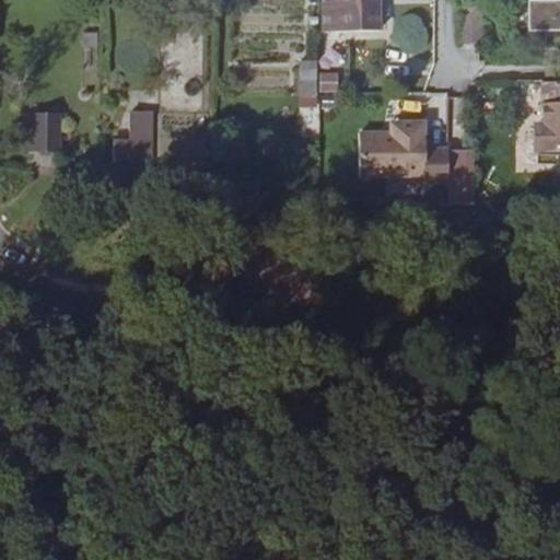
[(335,1),(335,27),(372,27),(373,7),(357,7),(357,0),(317,0),(318,1),(335,1)]
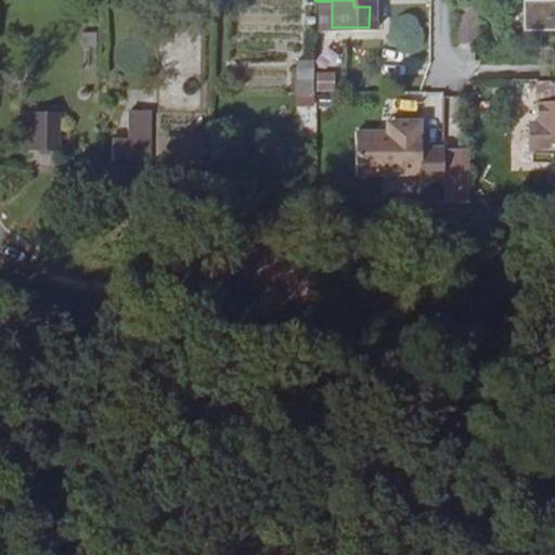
[(315,1),(315,28),(332,27),(332,1),(315,1)]
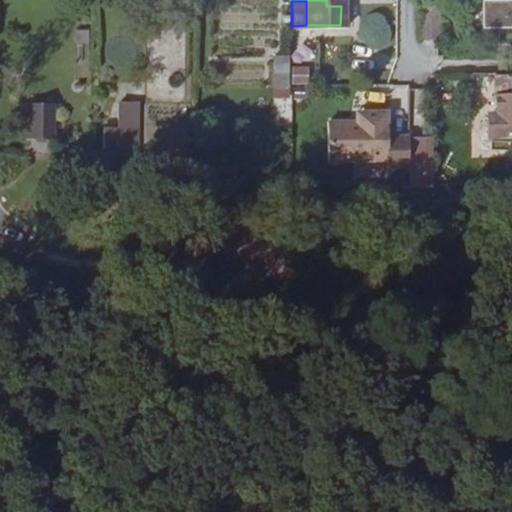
[(511,49),(511,2),(481,2),(482,18),(487,19),(501,19),(501,24),(502,42),(511,42),(511,49)]
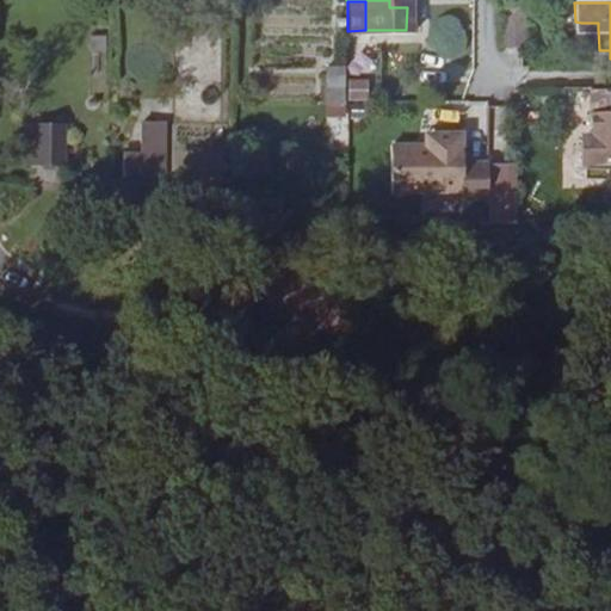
[(519,11),(498,11),(498,50),(519,50),(519,11)]
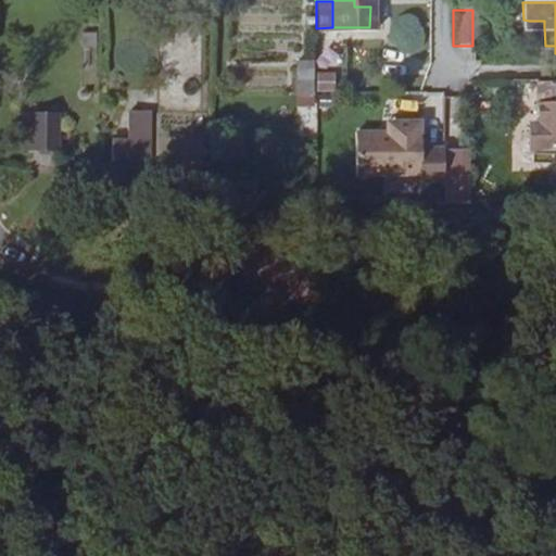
[(299,110),(316,110),(315,60),(298,60),(299,110)]
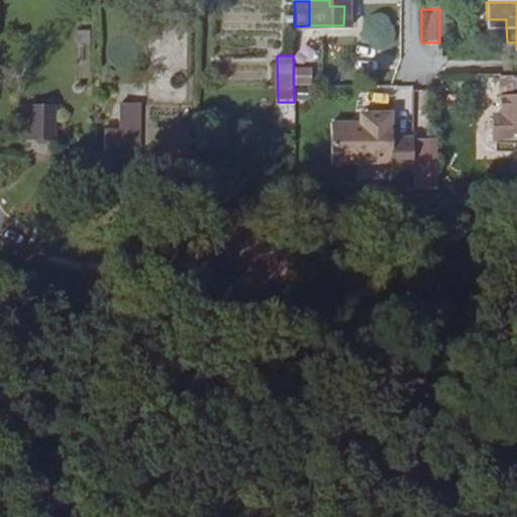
[(295,67),(296,86),(313,85),(312,66),(295,67)]
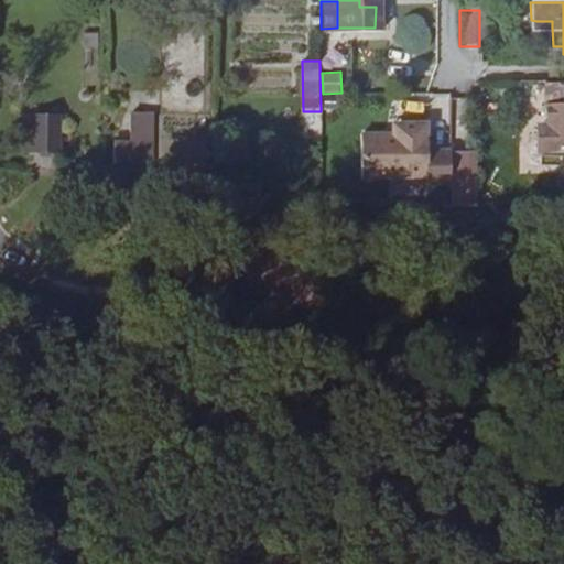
[(563,149),(563,79),(545,79),(546,121),(543,121),(543,149),(563,149)]
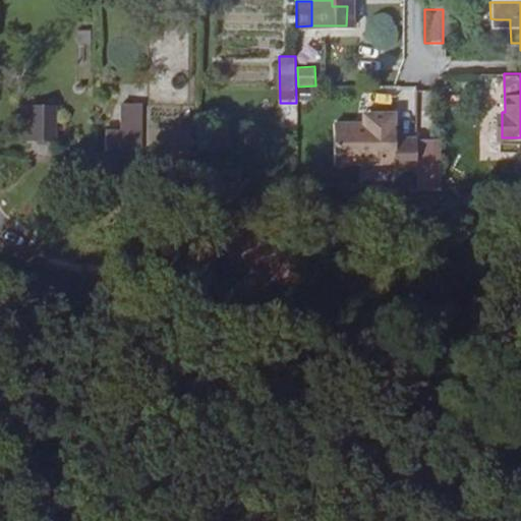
[(154,160),(156,103),(121,102),(120,128),(106,127),(106,159),(154,160)]
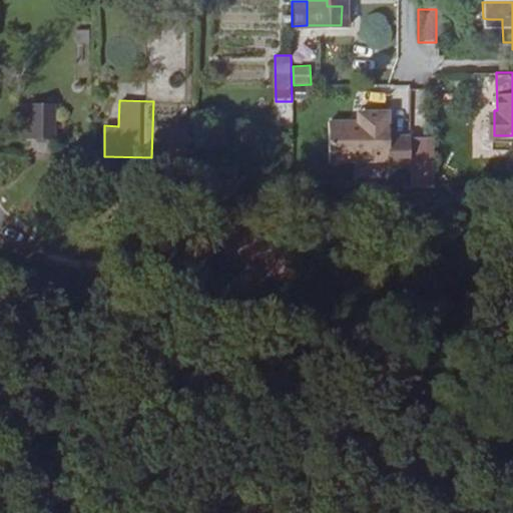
[(24,102),(23,138),(56,139),(56,102),(24,102)]
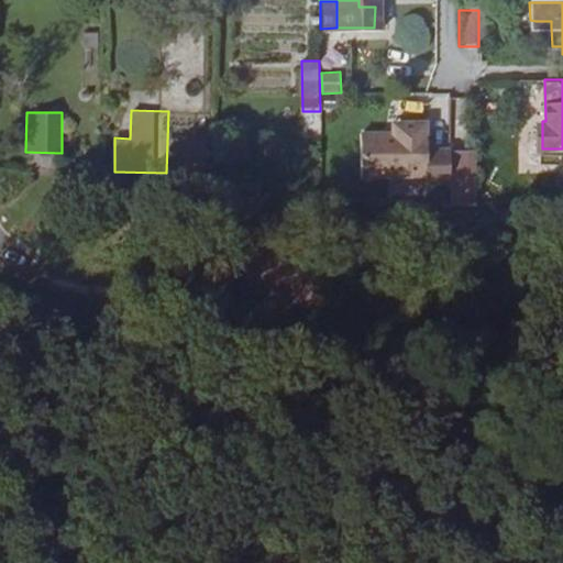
[(450,148),(429,148),(429,120),(389,120),(389,131),(361,131),(361,183),(450,183),(450,148)]
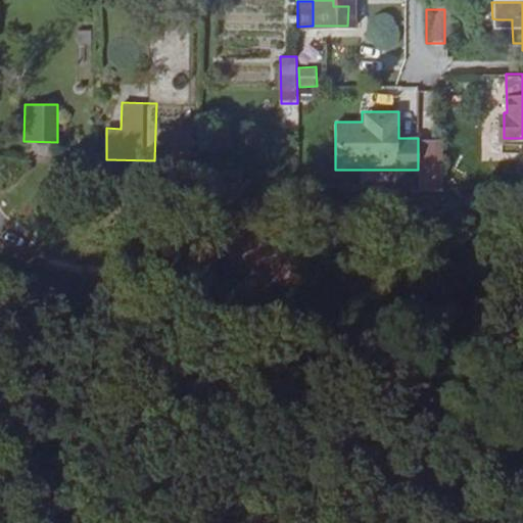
[(418,170),(419,189),(454,188),(454,134),(418,134),(418,138),(418,170)]
